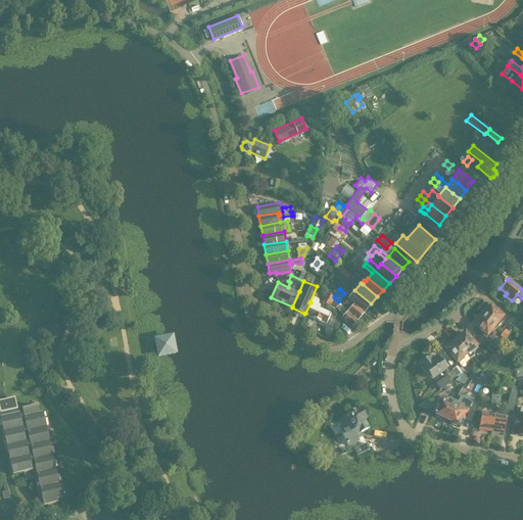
[(354,290),(348,297),(364,311),(371,303),(354,290)]
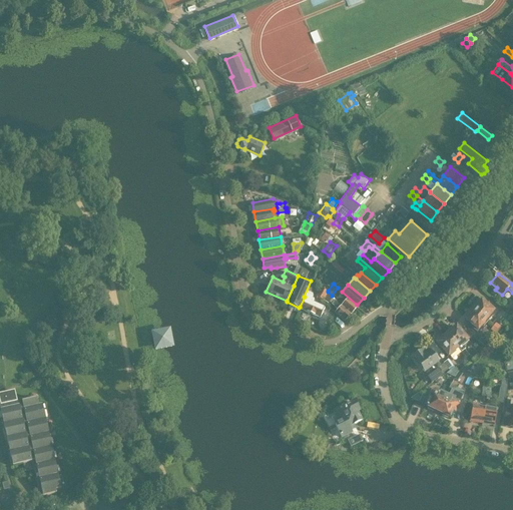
[(320,286),(316,295),(323,299),(324,299),(328,292),(328,291),(320,286)]
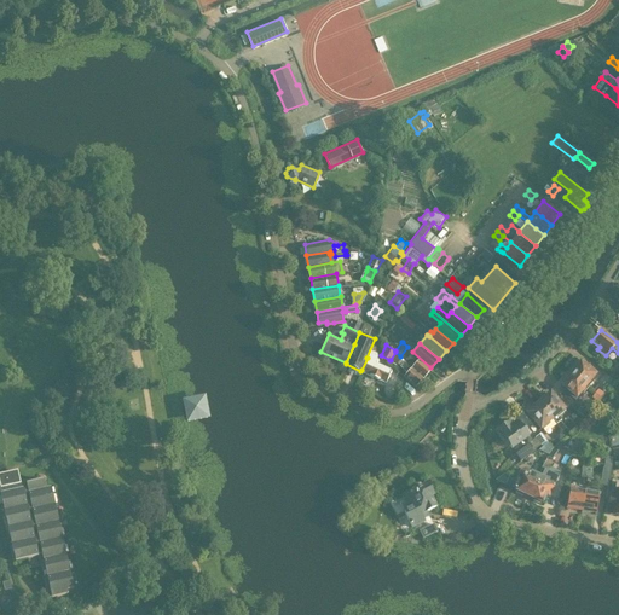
[(368,358),(362,370),(386,381),(392,369),(379,363),(380,359),(376,358),(379,353),(371,350),(368,358)]
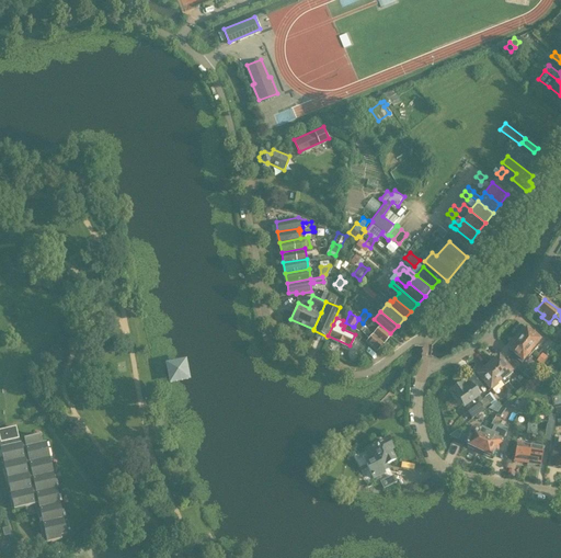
[(358,319),(354,327),(358,330),(359,328),(363,330),(369,337),(366,340),(376,349),(377,349),(384,341),(367,326),(363,323),(358,319)]
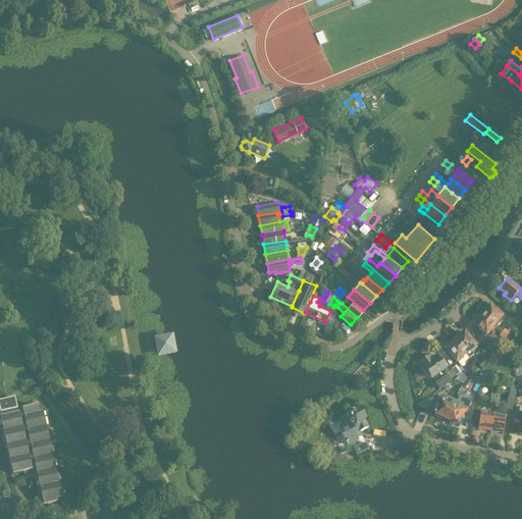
[(348,297),(342,303),(357,317),(363,310),(348,297)]
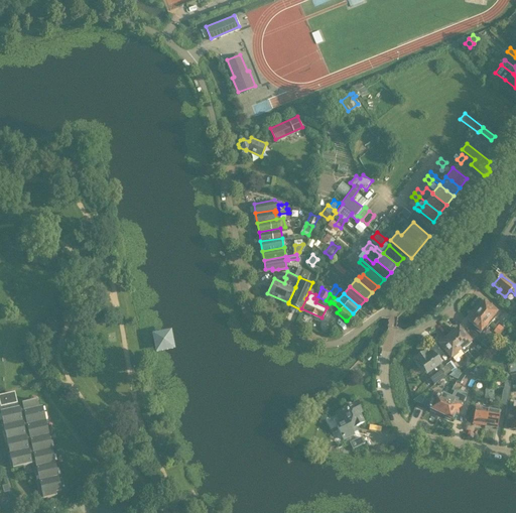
[(480,303),(475,308),(489,321),(500,306),(489,297),(486,301),(484,300),(481,304),(480,303)]
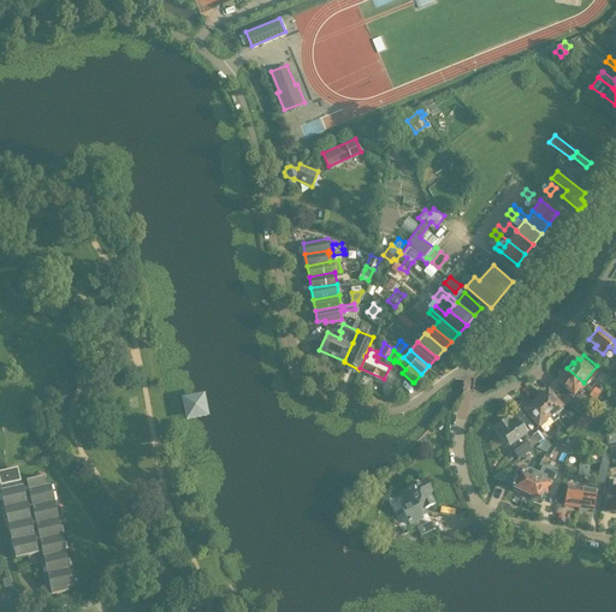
[(563,376),(558,381),(567,387),(564,390),(572,396),(574,393),(584,382),(567,368),(562,375),(563,376)]
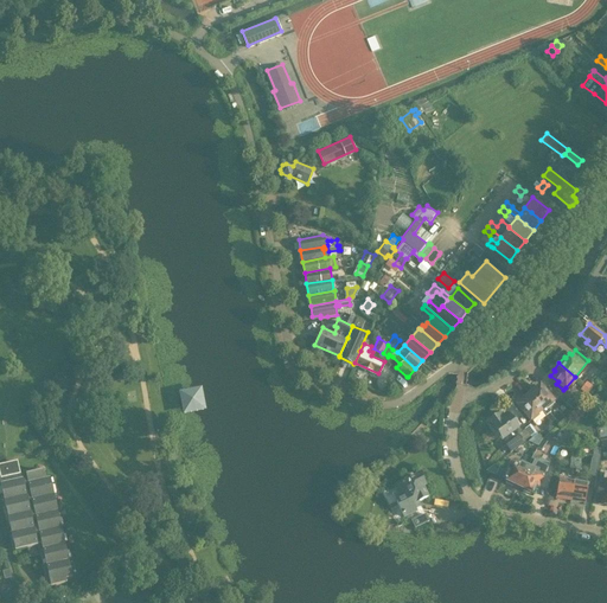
[(580,387),(586,391),(593,383),(587,379),(580,387)]
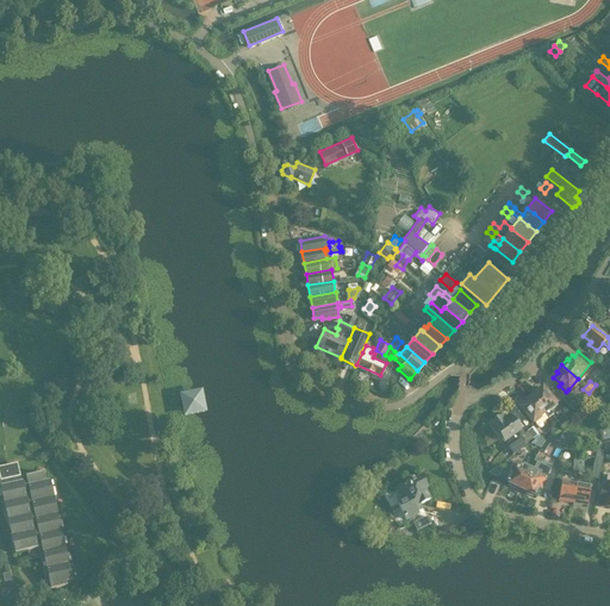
[(203,386),(179,391),(184,416),(207,411),(203,386)]
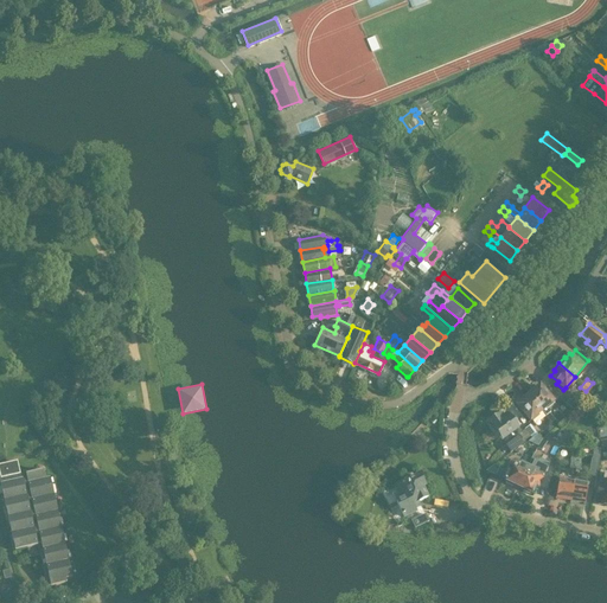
[(529,393),(542,409),(555,425),(558,422),(550,411),(550,410),(545,405),(553,399),(540,384),(529,393)]
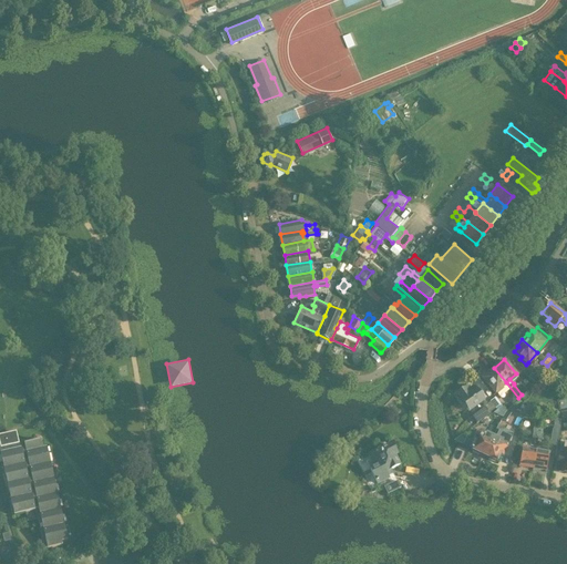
[(495,391),(506,382),(494,368),(483,377),(495,391)]
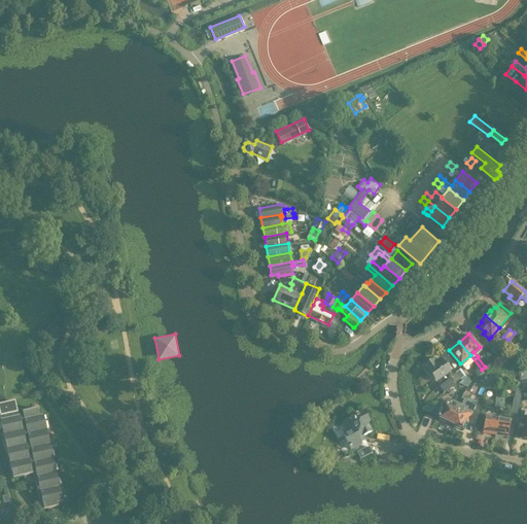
[(434,357),(425,363),(429,370),(428,371),(435,381),(450,371),(441,357),(436,360),(434,357)]
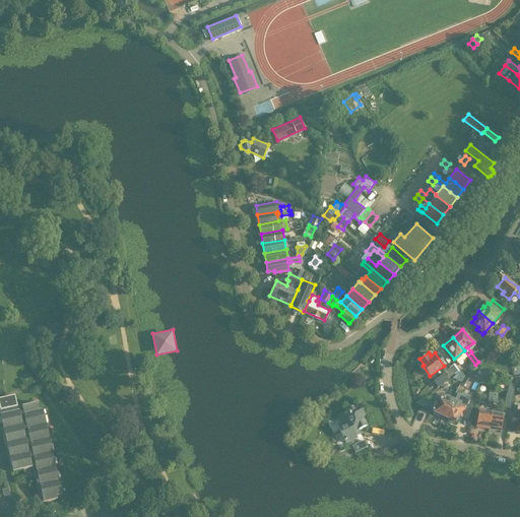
[(464,364),(469,369),(474,365),(470,359),(464,364)]
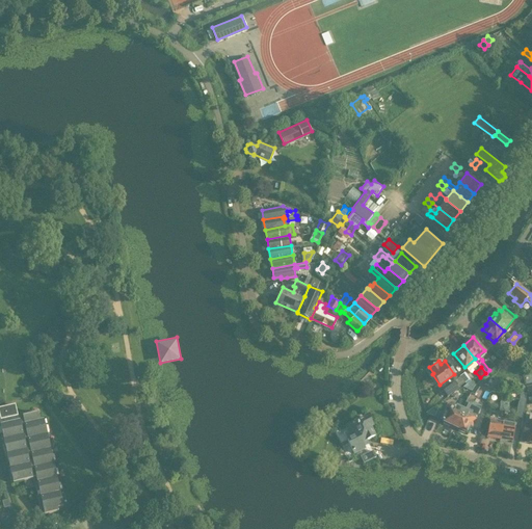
[(464,370),(459,374),(467,382),(471,378),(464,370)]
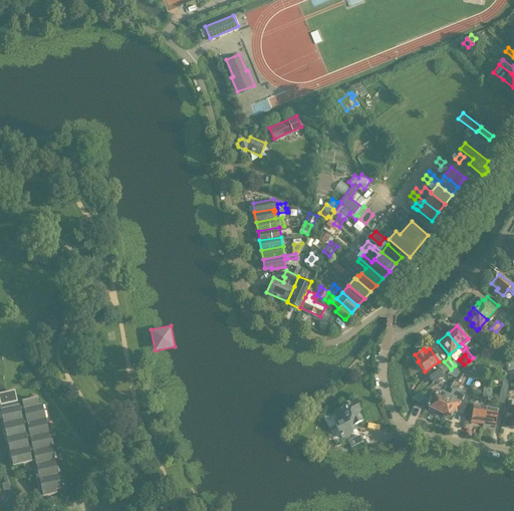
[(439,368),(428,375),(433,381),(444,373),(439,368)]
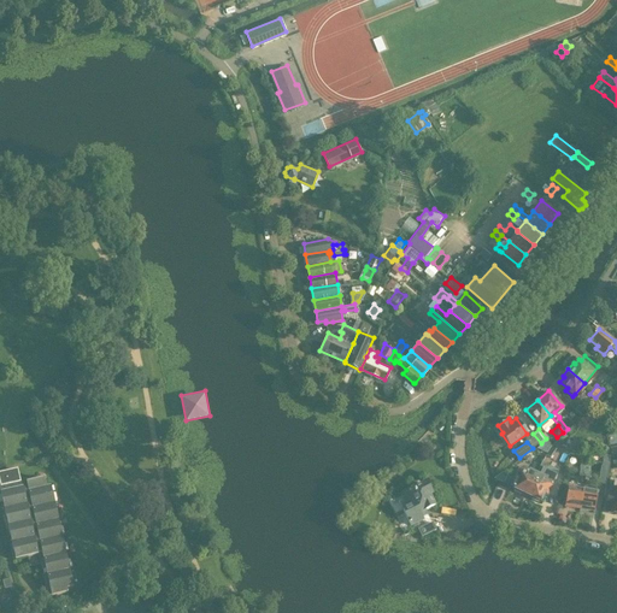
[(581,458),(579,473),(589,476),(591,467),(586,466),(587,459),(581,458)]
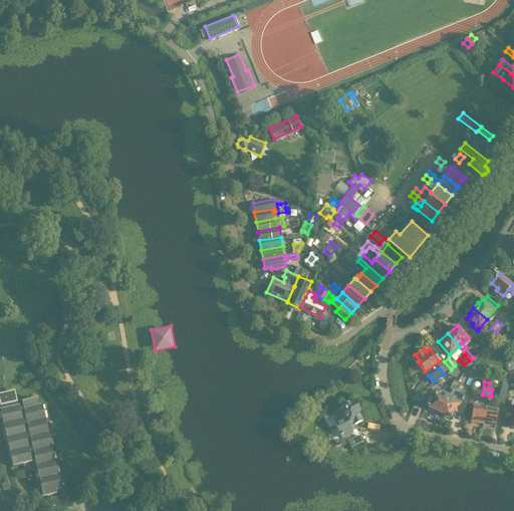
[(447,394),(439,411),(444,413),(443,414),(449,416),(451,416),(454,410),(456,411),(460,402),(459,402),(459,401),(461,401),(464,394),(454,389),(455,385),(452,382),(447,393),(447,394)]
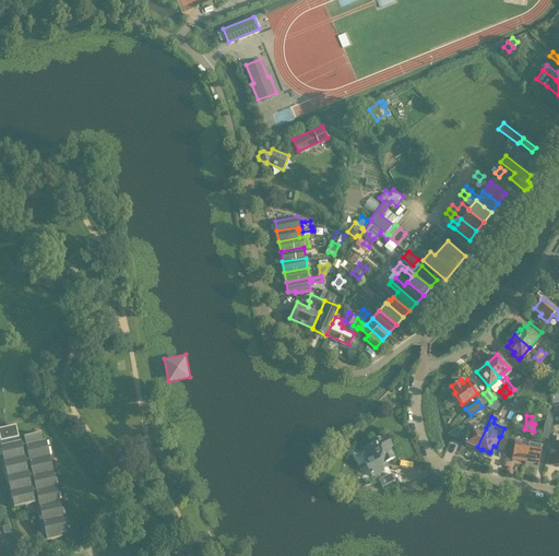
[(464,440),(466,441),(466,442),(473,446),(473,445),(477,447),(486,428),(486,427),(479,425),(478,428),(470,424),(465,433),(467,434),(464,440)]
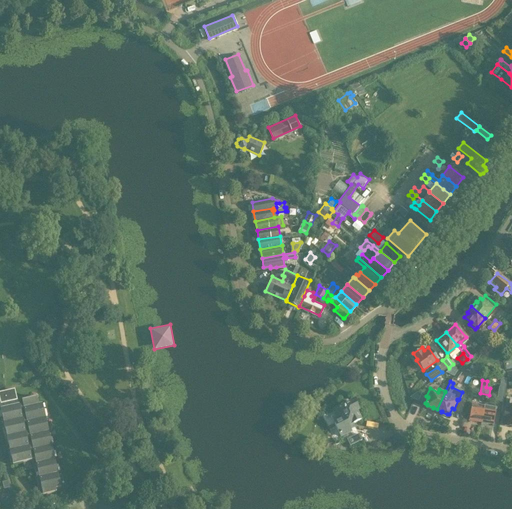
[(0,408),(1,408),(14,463),(25,460),(27,468),(35,466),(33,459),(36,458),(44,492),(62,486),(43,403),(39,403),(37,397),(23,400),(22,395),(0,399),(0,408)]
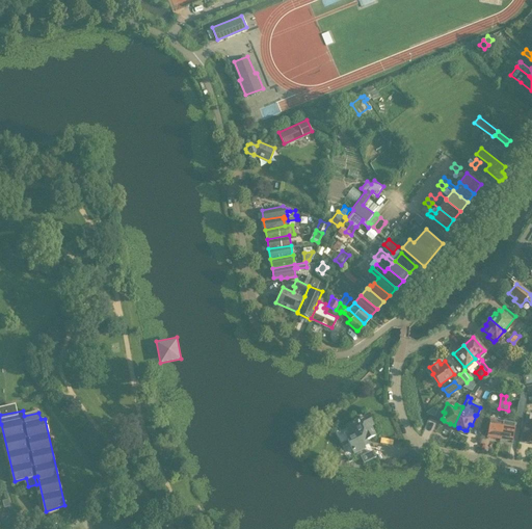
[(525,424),(523,438),(525,439),(525,441),(531,442),(531,413),(529,413),(528,420),(528,419),(527,424),(525,424)]
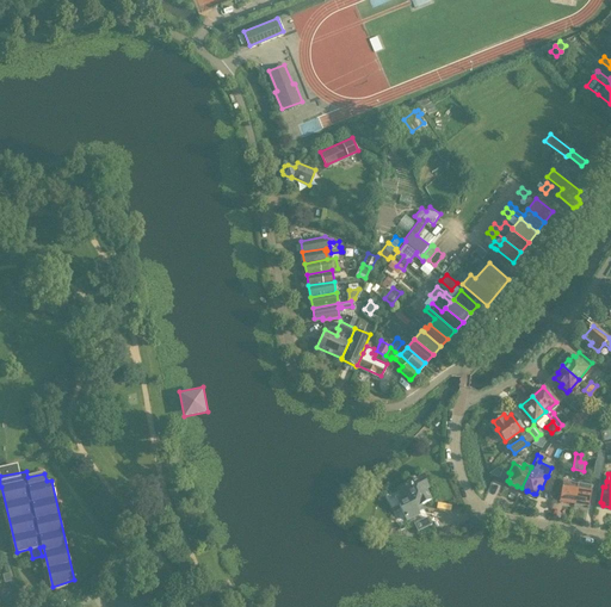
[(406,494),(408,497),(399,502),(407,518),(419,512),(415,506),(431,499),(425,488),(426,484),(423,477),(420,476),(397,487),(401,496),(406,494)]
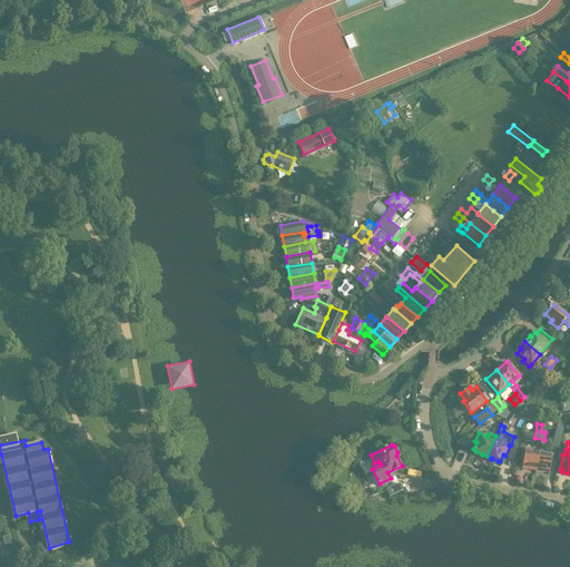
[(528,467),(536,468),(539,449),(526,448),(522,463),(528,465),(528,467)]
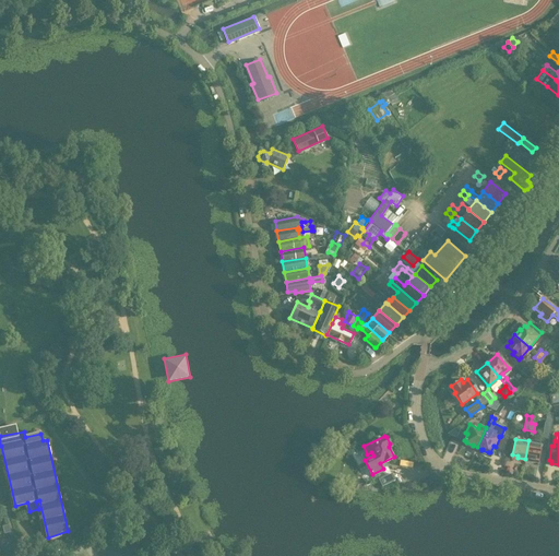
[(528,440),(525,459),(534,460),(534,459),(538,459),(542,442),(528,440)]
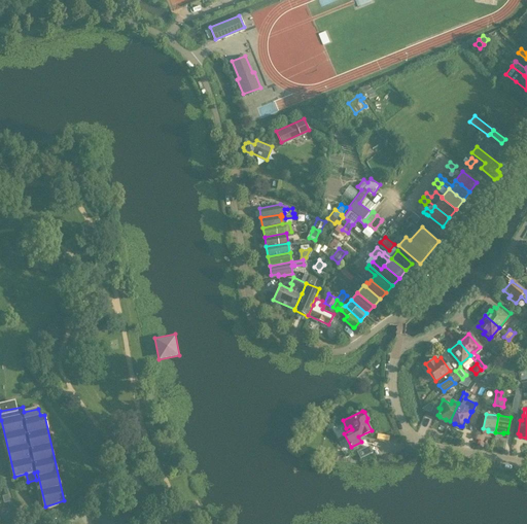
[(370,445),(357,451),(360,456),(373,451),(370,445)]
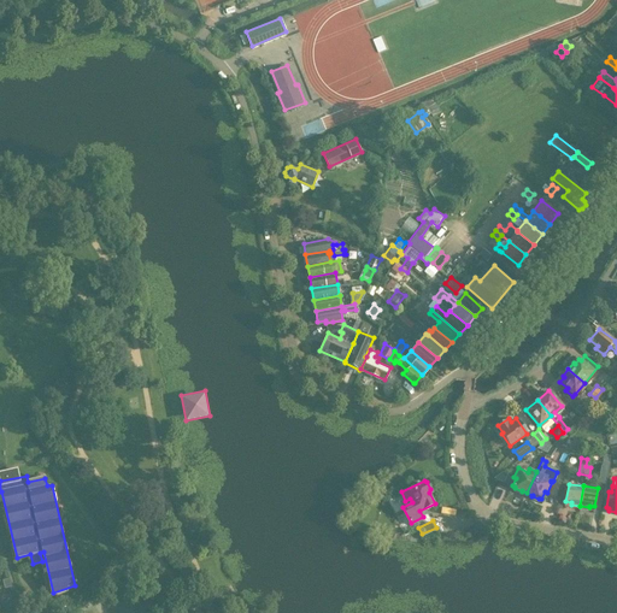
[(54,602),(52,612),(65,612),(68,606),(54,602)]
